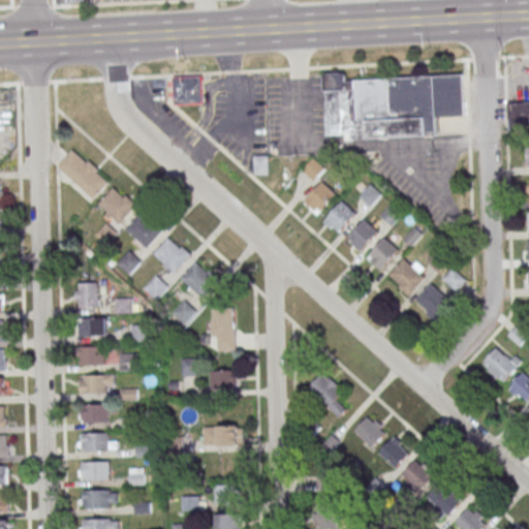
[(438,135),(437,117),(465,116),(464,75),(347,80),(347,73),(325,73),(328,138),(438,135)]
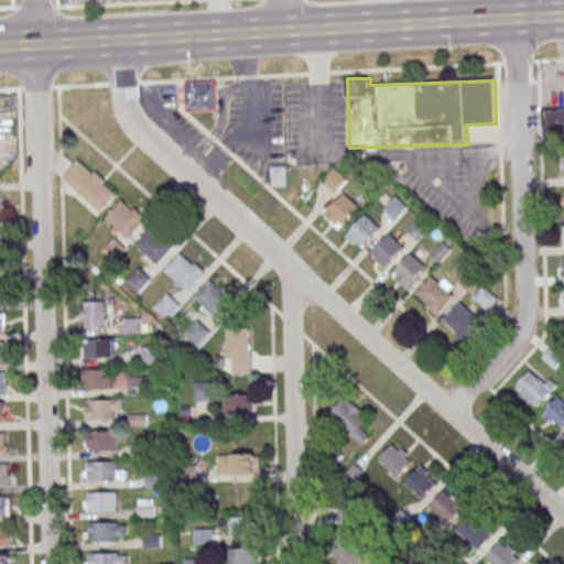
[(216,80),(185,82),(186,111),(216,111),(216,80)]
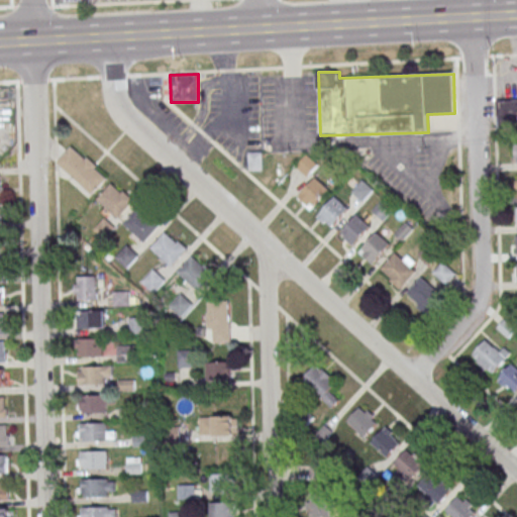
[(516,110),(516,99),(499,99),(499,123),(516,123),(516,110)]
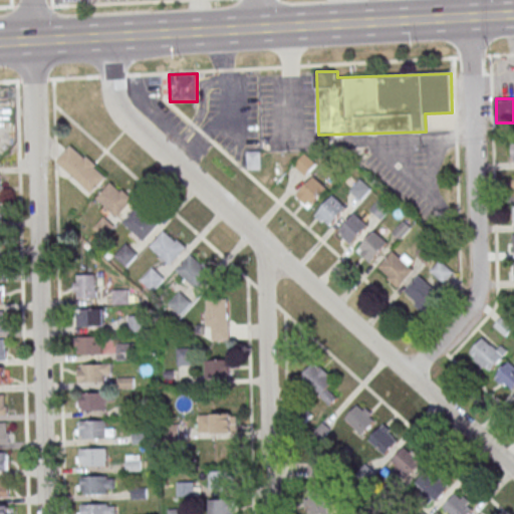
[(107,177),(72,143),(55,161),(90,195),(107,177)]
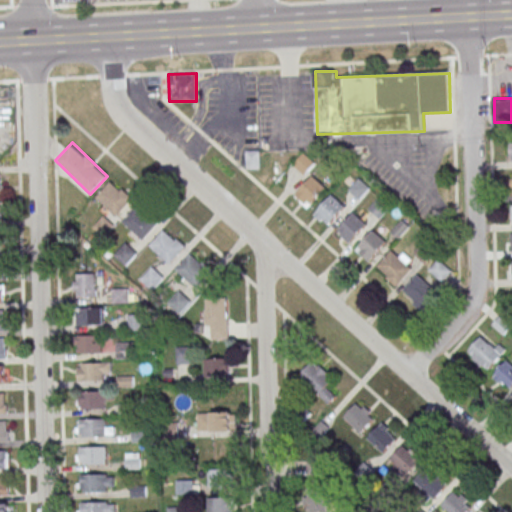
[(246,150),(246,169),(261,169),(261,150),(246,150)]
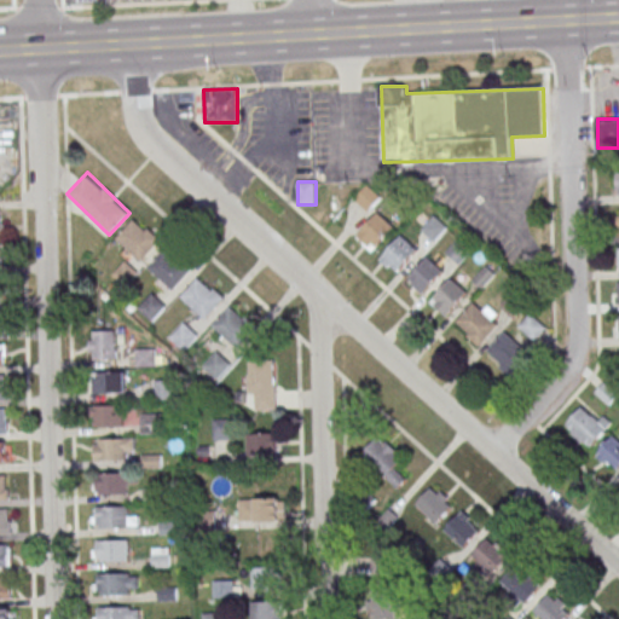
[(354,200),(369,212),(381,196),(366,184),(354,200)]
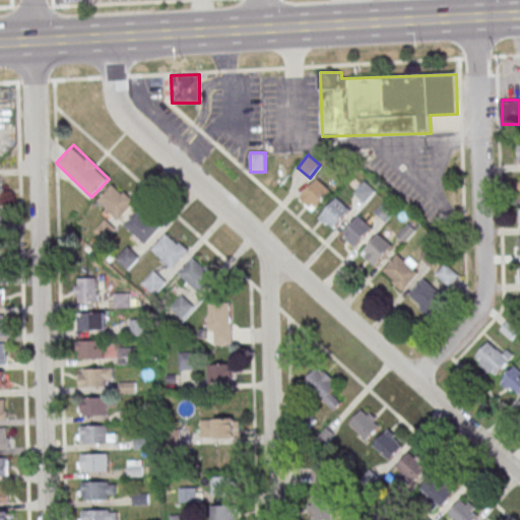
[(331,191),(317,178),(298,199),(312,212),(331,191)]
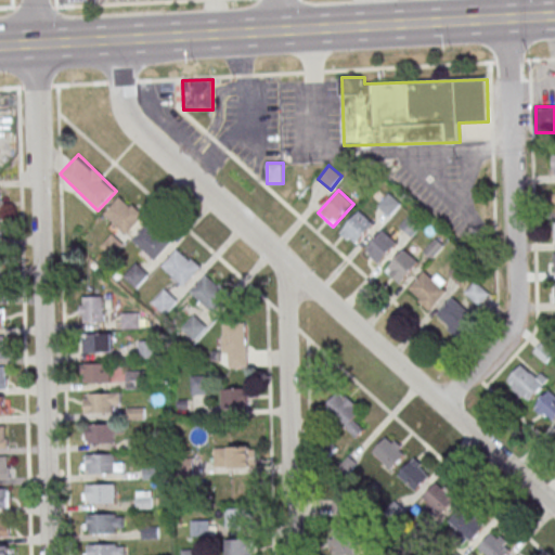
[(128,235),(145,216),(121,194),(104,214),(128,235)]
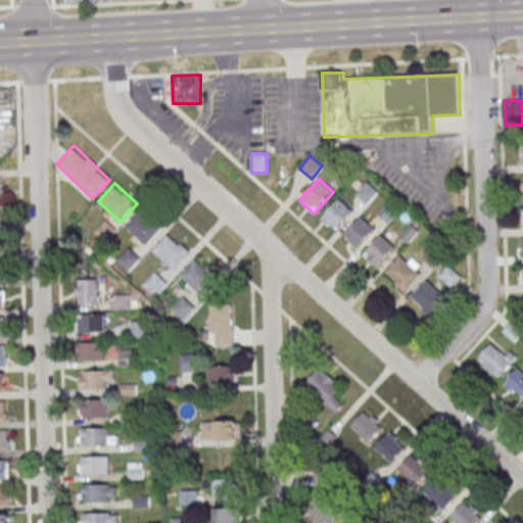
[(353,211),(339,198),(320,219),(334,232),(353,211)]
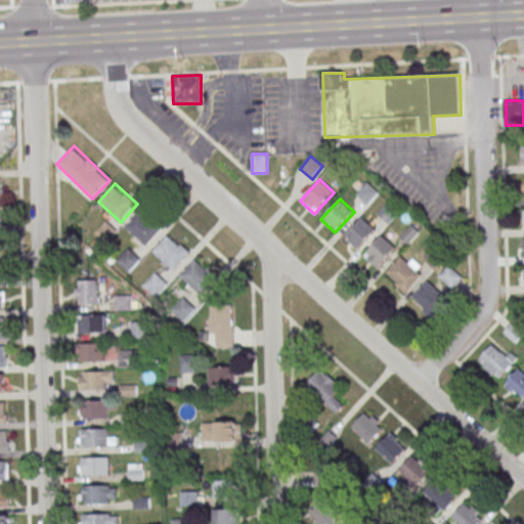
[(377,213),(388,224),(399,212),(389,202),(377,213)]
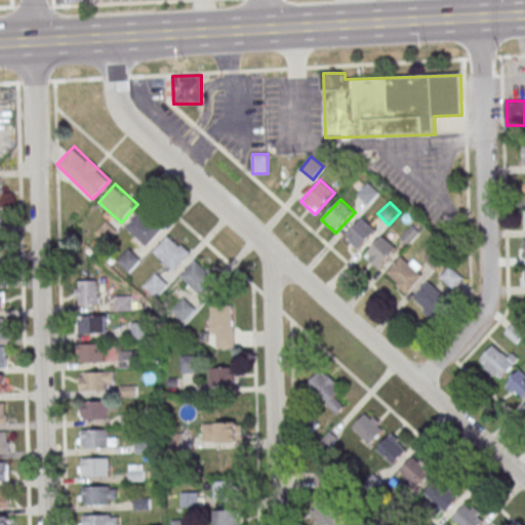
[(126,226),(147,246),(163,230),(143,209),(126,226)]
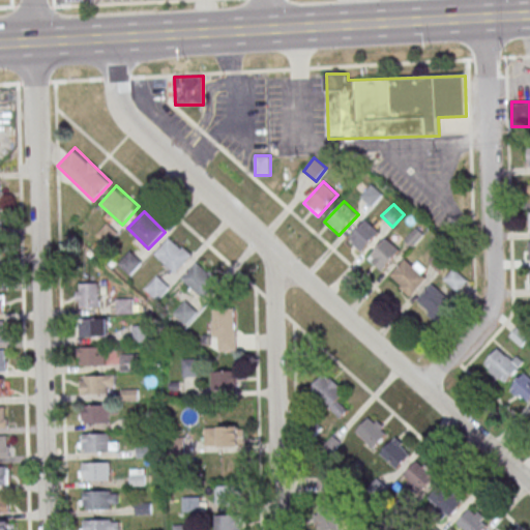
[(380,233),(366,219),(348,239),(360,252),(380,233)]
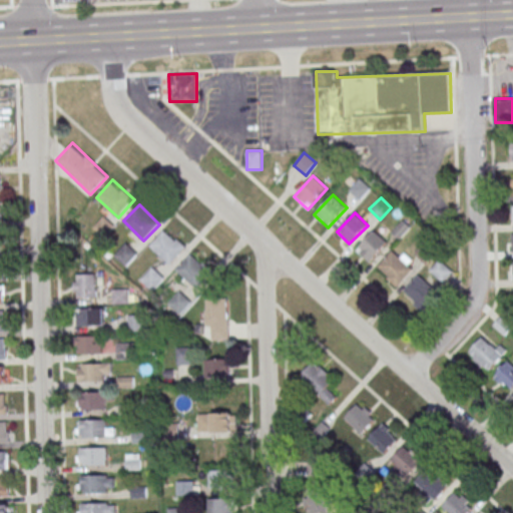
[(169,266),(187,247),(165,227),(148,245),(169,266)]
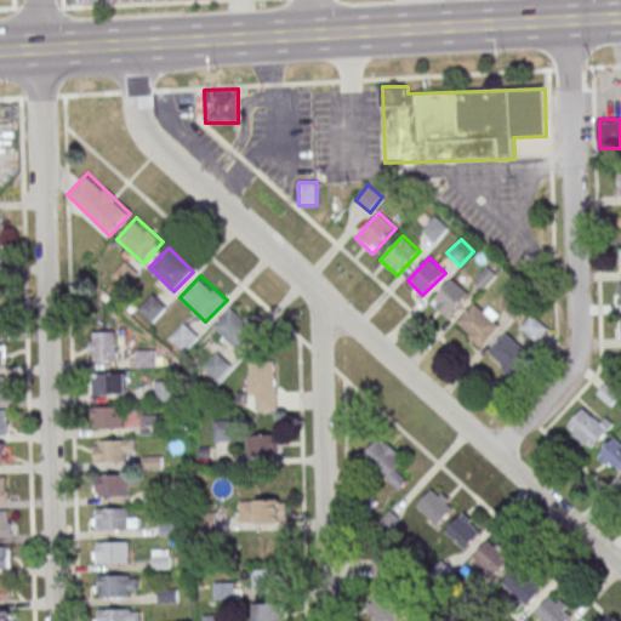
[(468,294),(453,279),(431,303),(446,318),(468,294)]
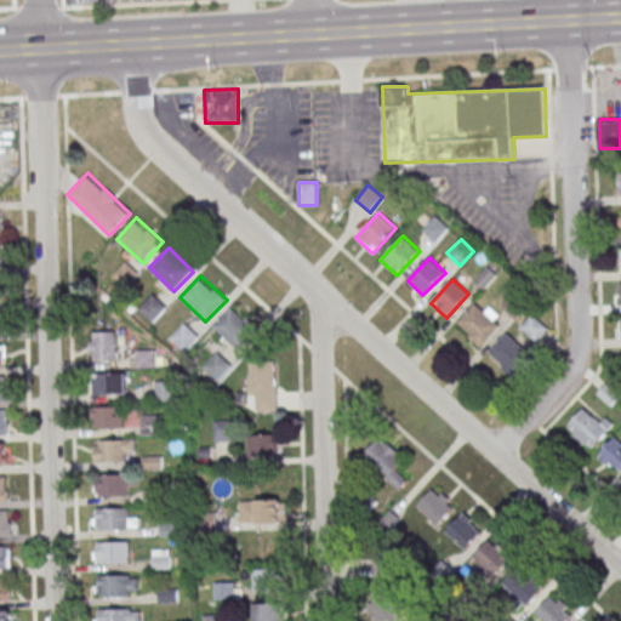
[(137,309),(153,323),(167,307),(153,294),(137,309)]
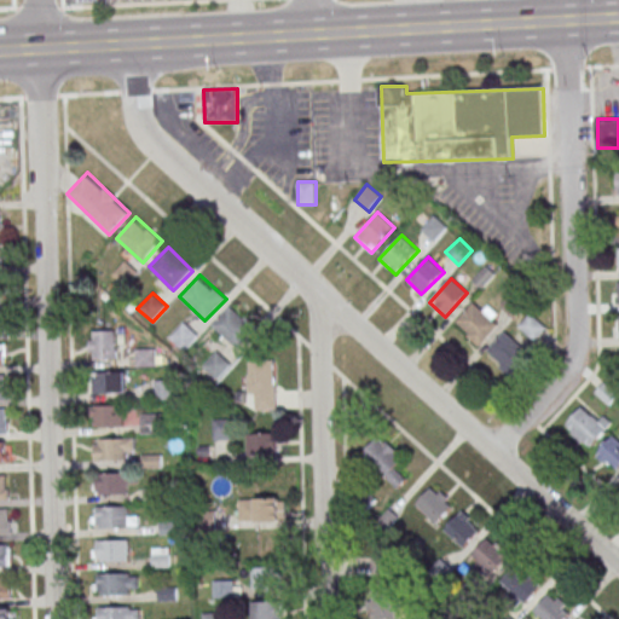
[(453,324),(478,346),(501,320),(476,299),(453,324)]
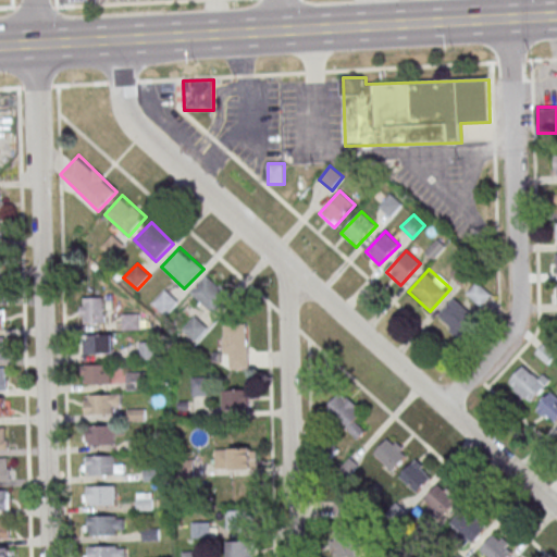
[(190,293),(213,313),(231,295),(208,273),(190,293)]
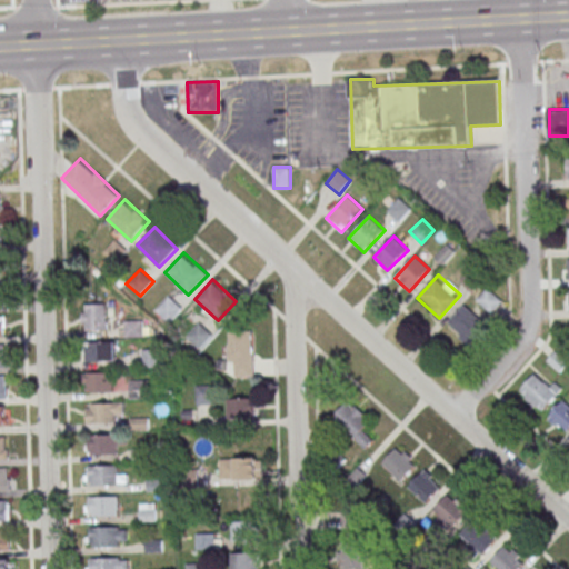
[(158,316),(173,323),(187,296),(172,288),(158,316)]
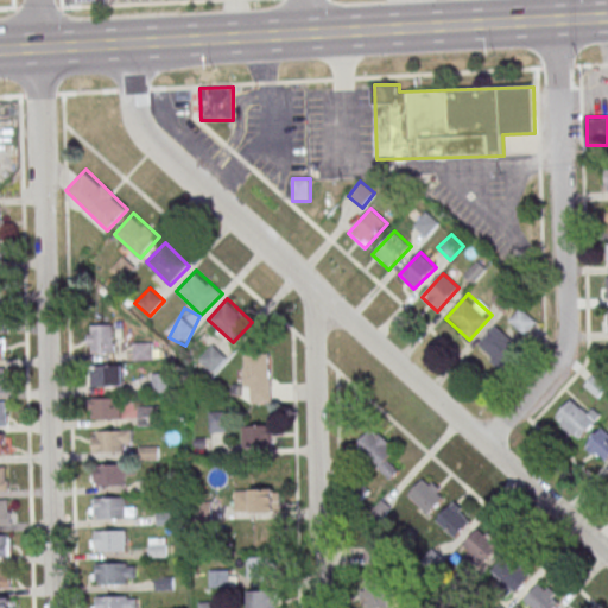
[(536,322),(520,308),(508,321),(524,335),(536,322)]
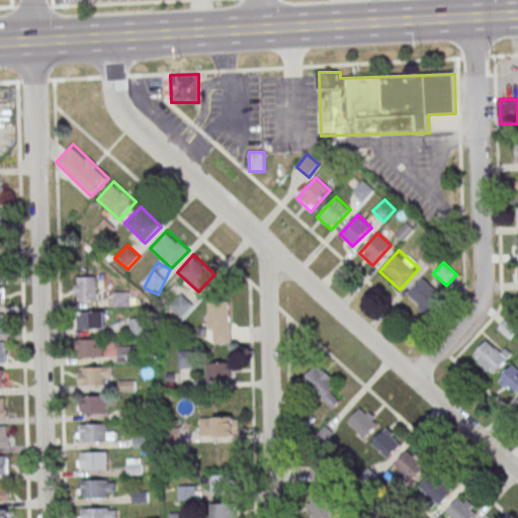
[(407,293),(427,313),(443,295),(423,276),(407,293)]
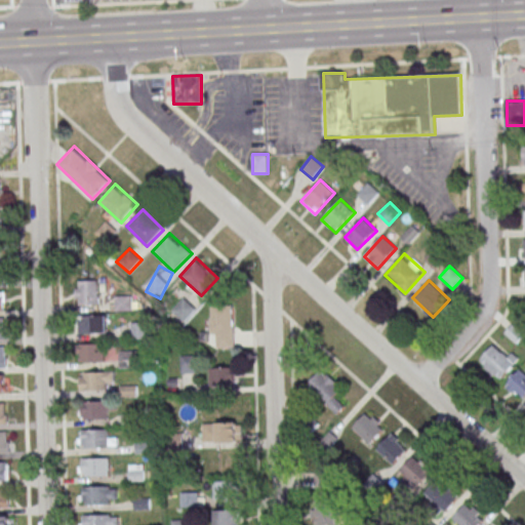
[(98,306),(98,281),(76,281),(76,306),(98,306)]
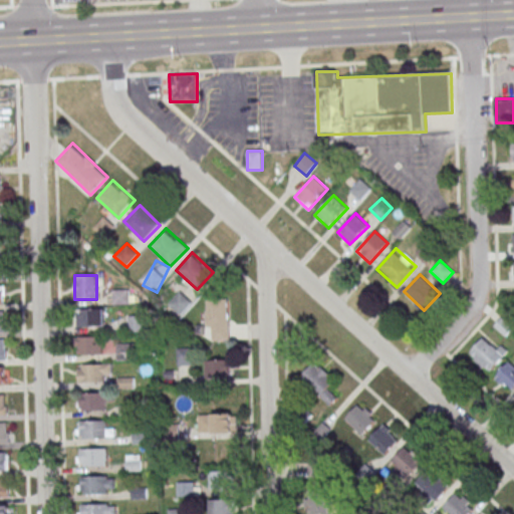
[(130,290),(114,290),(114,304),(129,304),(130,290)]
